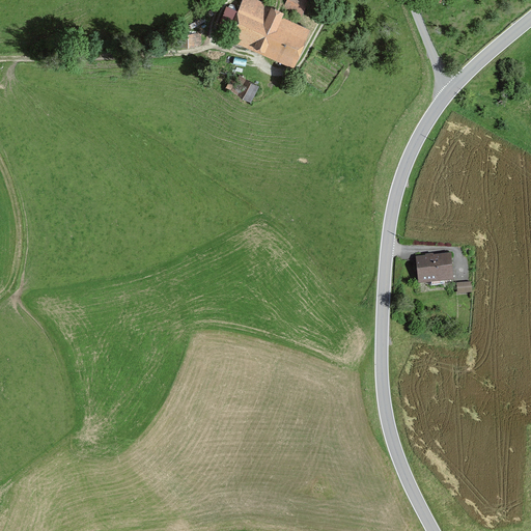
[(231,28),(224,43),(228,45),(233,32),(279,52),(276,58),(289,63),(306,27),(292,21),(290,28),(278,22),(281,14),(270,9),(271,8),(252,0),(243,0),(239,11),(226,6),(219,23),(231,28)]
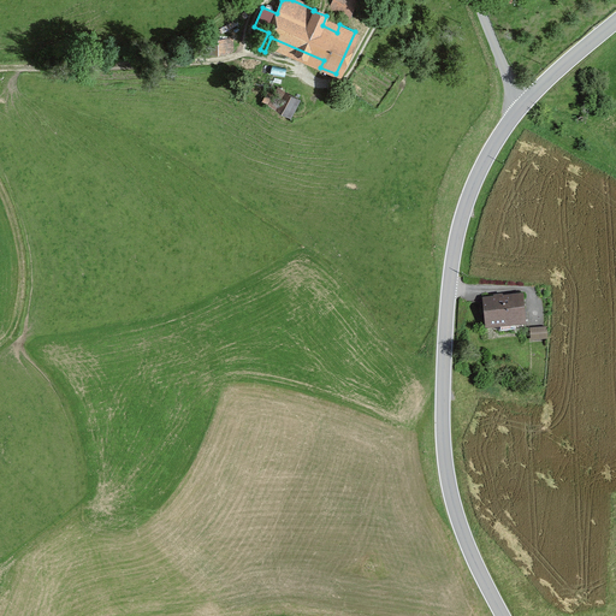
[(333,0),(330,7),(349,16),(355,0),(333,0)]
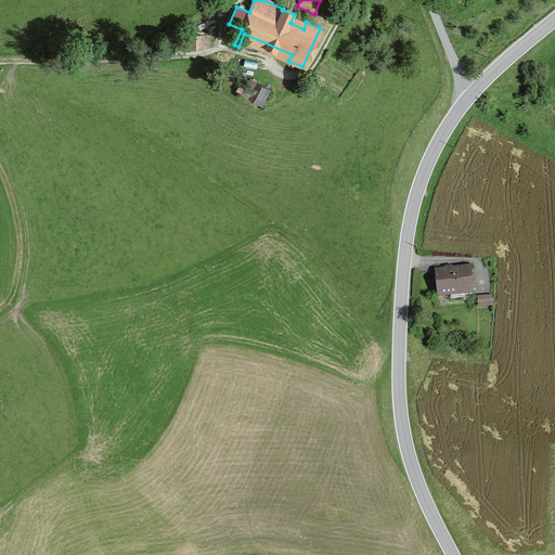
[(195,38),(188,38),(188,46),(205,46),(204,35),(195,36),(195,38)]
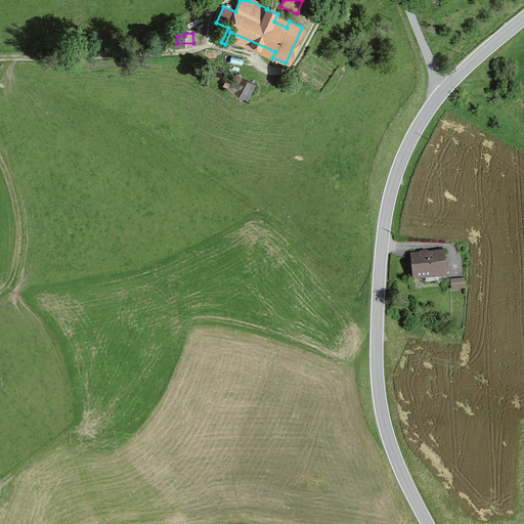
[(251,85),(243,79),(238,75),(229,86),(242,96),(251,85)]
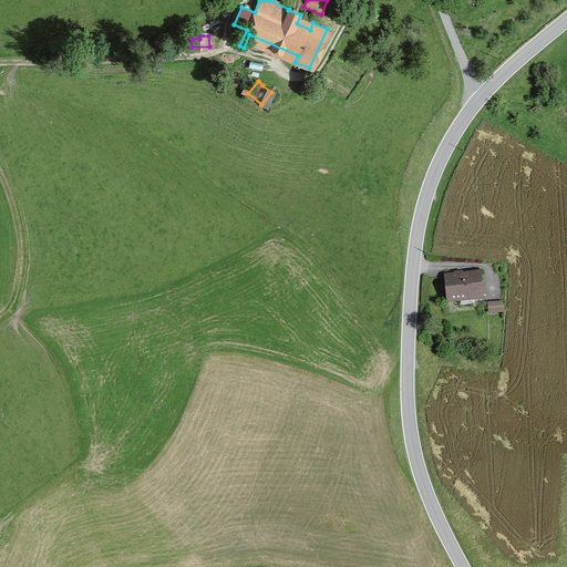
[(470,295),(470,299),(483,298),(481,274),(462,276),(462,277),(459,277),(459,276),(445,277),(447,301),(462,300),(461,296),(470,295)]
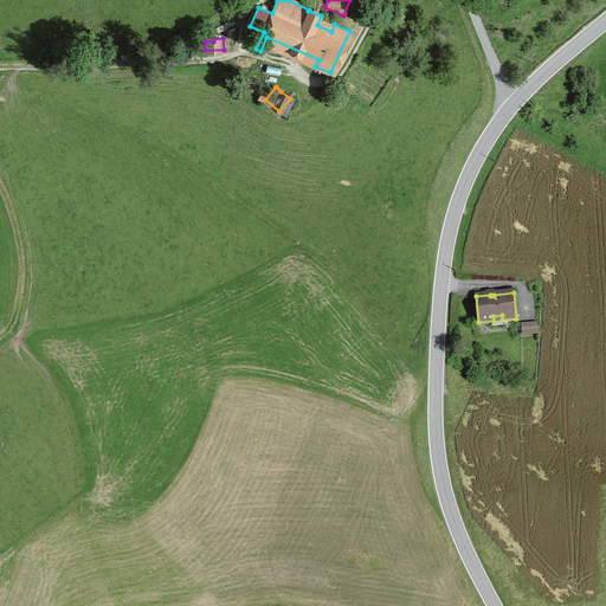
[(537,324),(521,326),(521,335),(537,335),(537,324)]
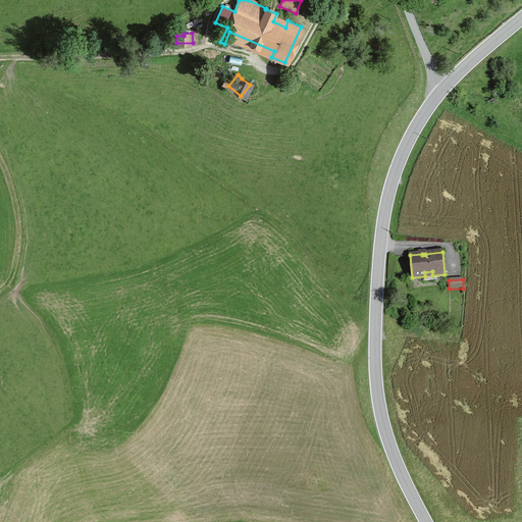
All buildings are outlined.
